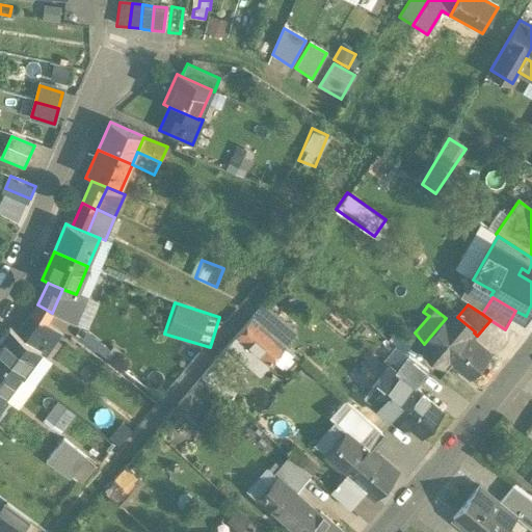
[(457,317),(451,312),(446,318),(424,344),(419,349),(443,369),(448,363),(470,381),(490,356),(473,341),(477,336),(474,333),(475,331),(457,317)]
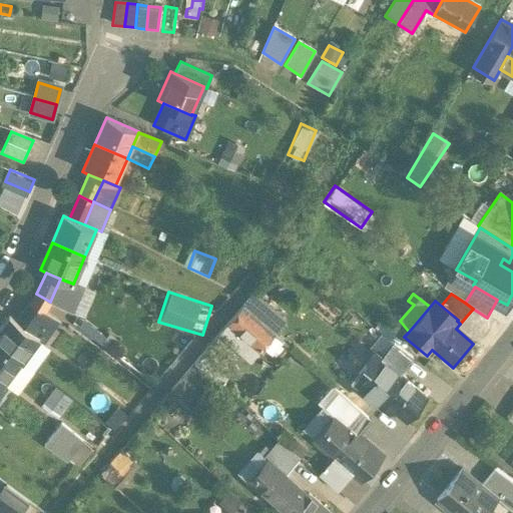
[(44,313),(30,304),(16,323),(38,340),(38,341),(41,343),(57,322),(44,313)]
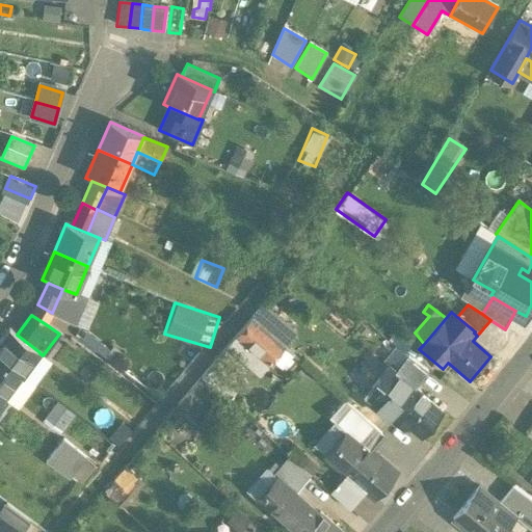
[(251,319),(237,335),(262,356),(275,340),(251,319)]
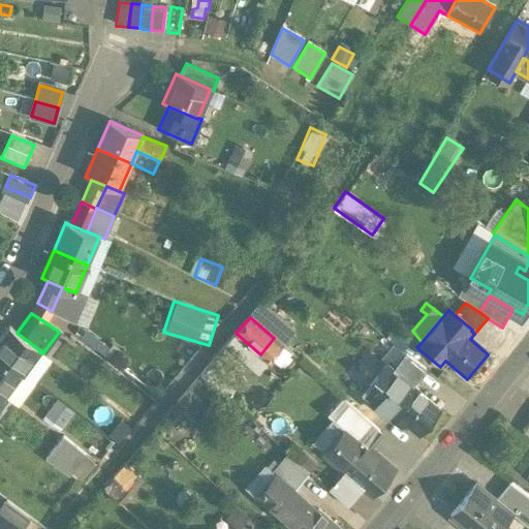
[(17,333),(9,327),(0,339),(0,359),(21,375),(39,351),(39,350),(17,333)]
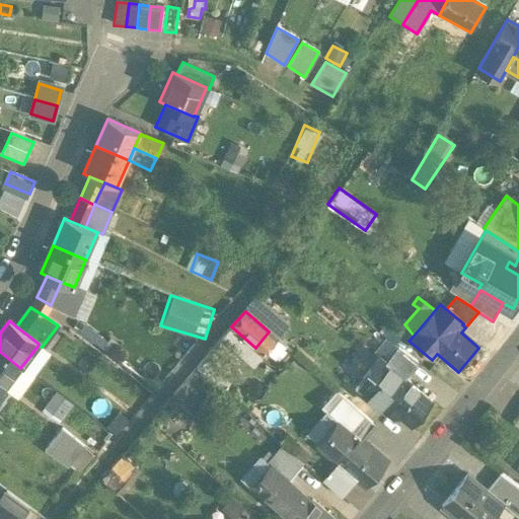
[(381,359),(392,369),(403,379),(411,371),(417,364),(393,345),(381,359)]
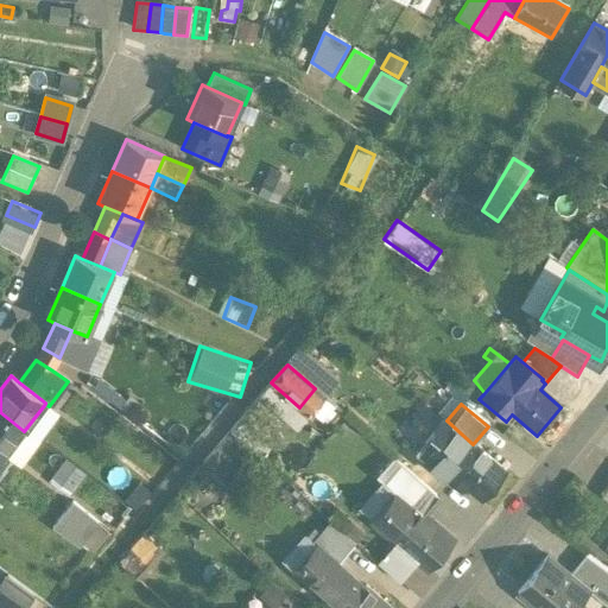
[(24,431),(0,412),(0,457),(2,460),(5,457),(24,431)]
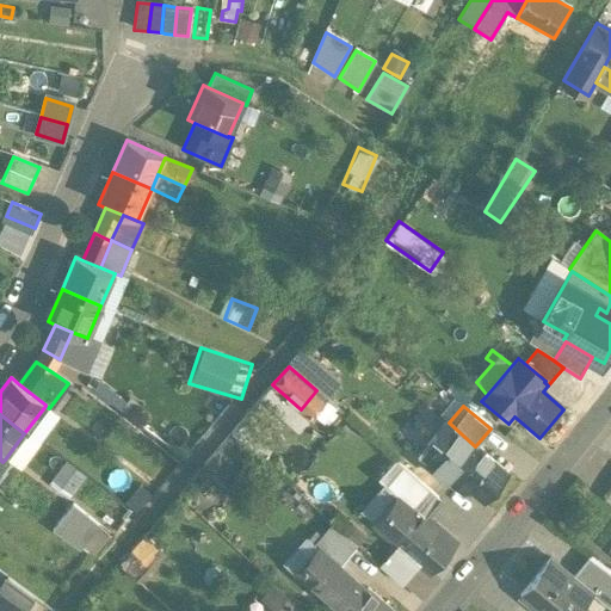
[(475,446),(462,434),(448,452),(468,469),(480,454),(481,455),(482,452),(475,446)]
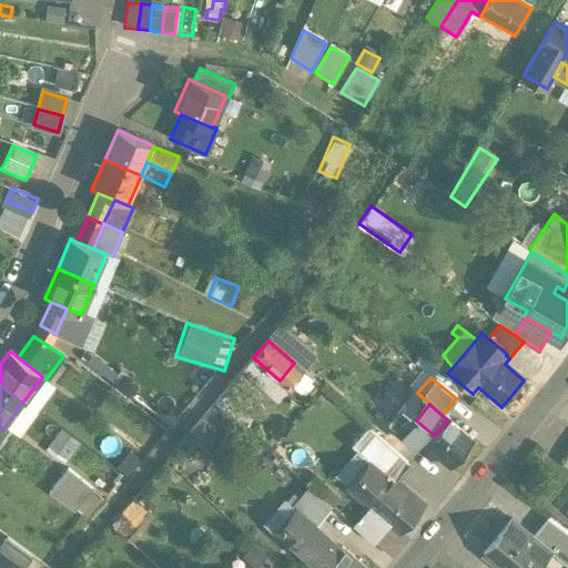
[(435,436),(416,421),(406,433),(424,448),(435,436)]
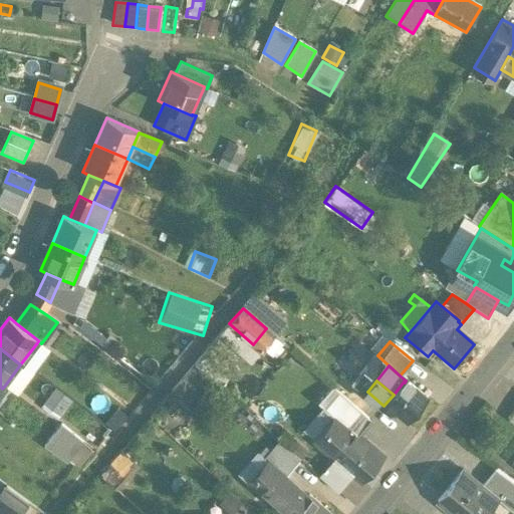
[(394,395),(383,406),(406,424),(425,401),(405,382),(404,381),(394,395)]
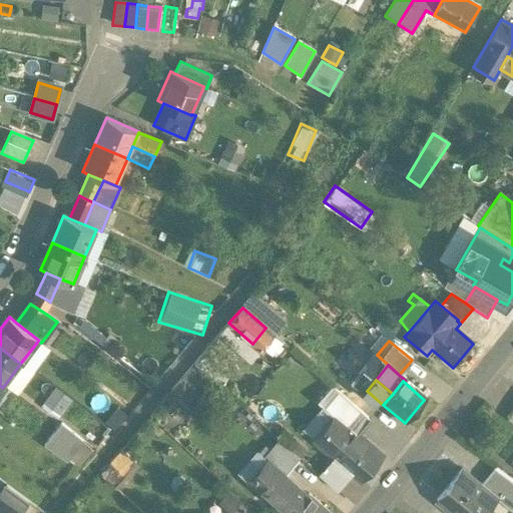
[(56,386),(41,406),(58,419),(73,400),(56,386)]
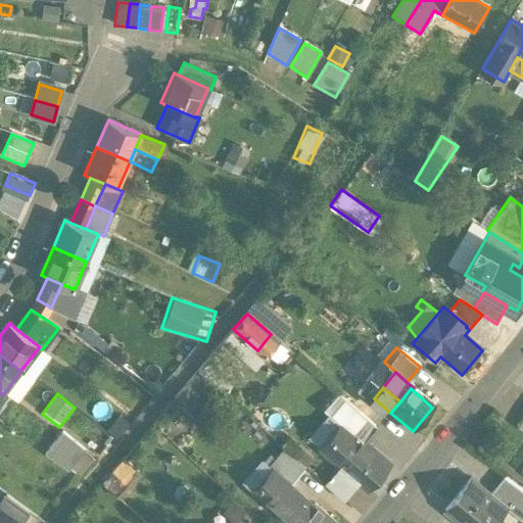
[(377,429),(338,394),(324,411),(329,415),(343,428),(344,427),(364,443),(371,435),(377,429)]
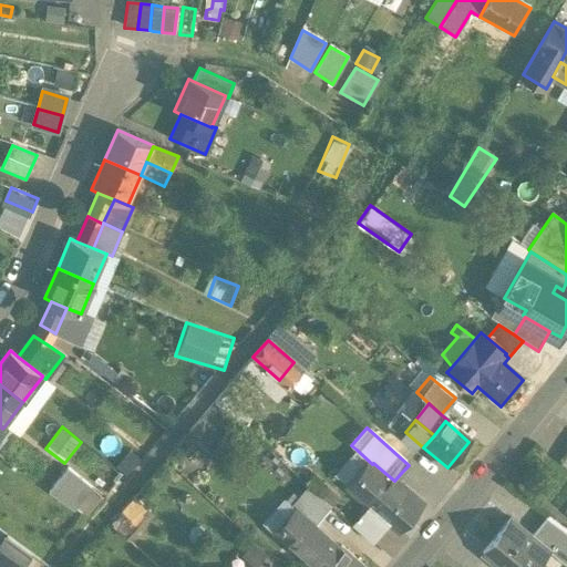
[(357,450),(334,476),(350,490),(372,464),(357,450)]
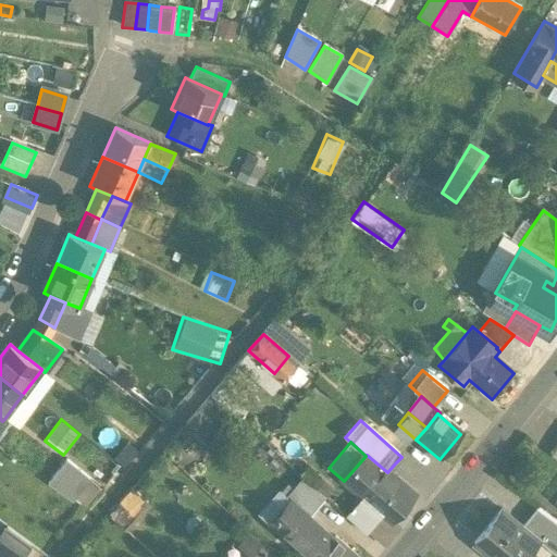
[(366,456),(344,481),(368,502),(390,475),(387,472),(367,455),(366,456)]
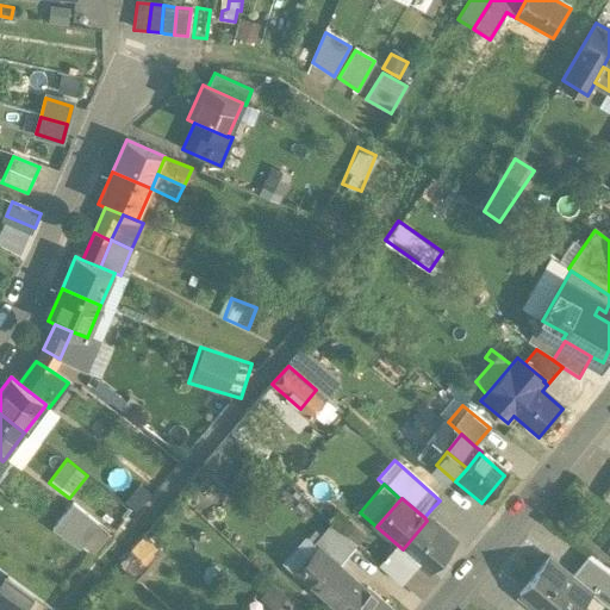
[(73,505),(53,531),(79,551),(99,527),(73,505)]
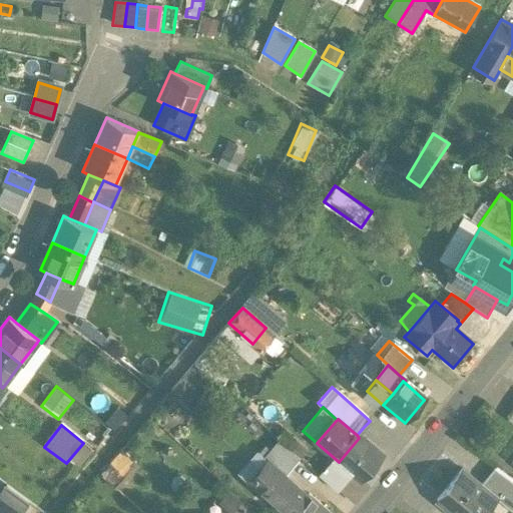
[(381,457),(359,438),(339,462),(360,481),(381,457)]
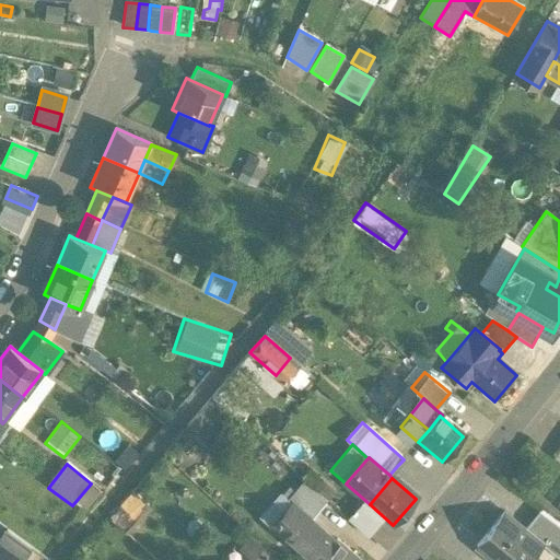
[(326,501),(304,481),(288,500),(293,504),(311,520),(319,508),(326,501)]
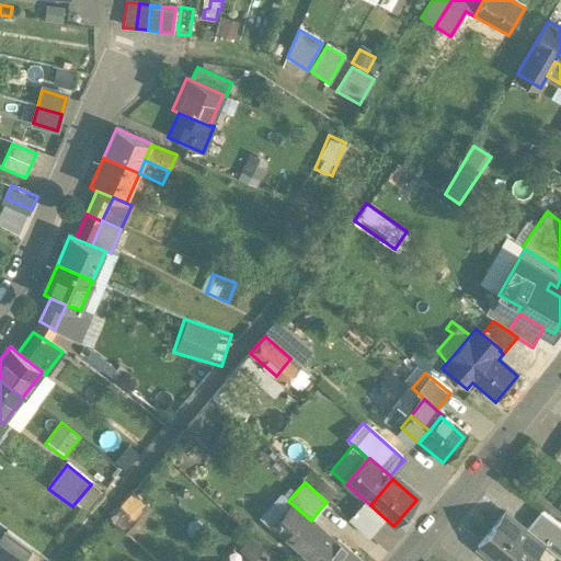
[(134,490),(110,515),(124,529),(148,504),(134,490)]
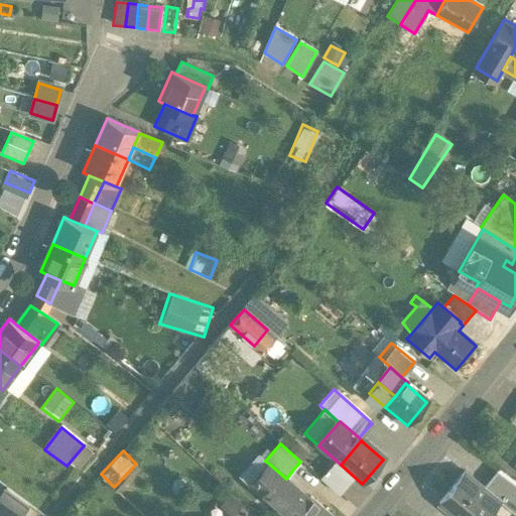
[(286,479),(270,465),(258,479),(257,478),(254,482),(255,483),(251,488),(282,515),(331,515),(309,497),(307,500),(288,483),(289,482),(286,479)]
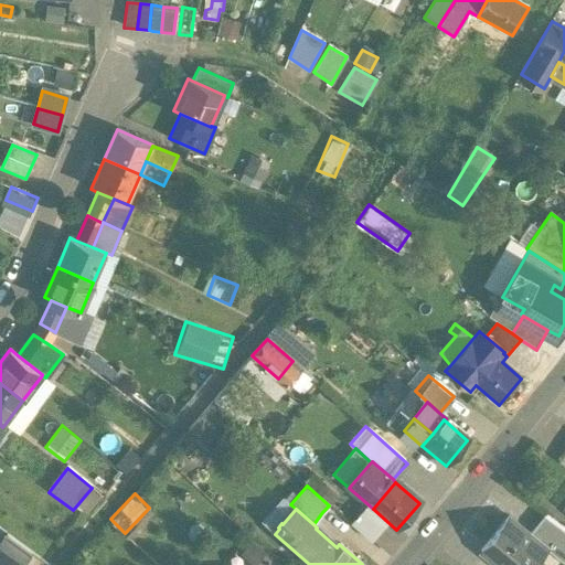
[(529,535),(509,518),(480,552),(496,564),(534,564),(546,551),(529,535)]
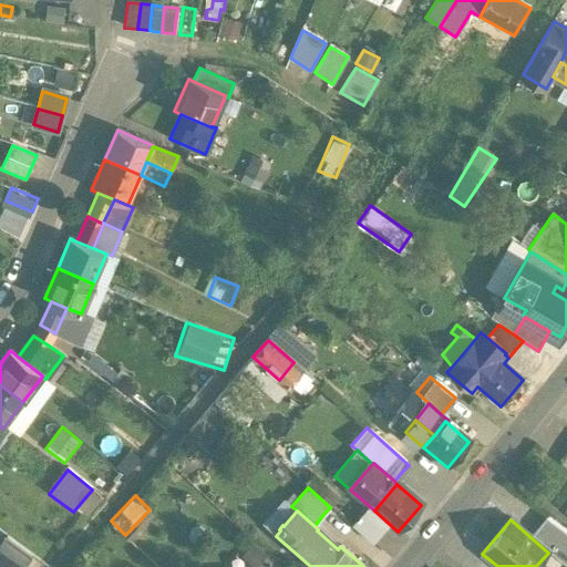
[(566,566),(566,534),(546,519),(539,527),(531,537),(548,553),(566,566)]
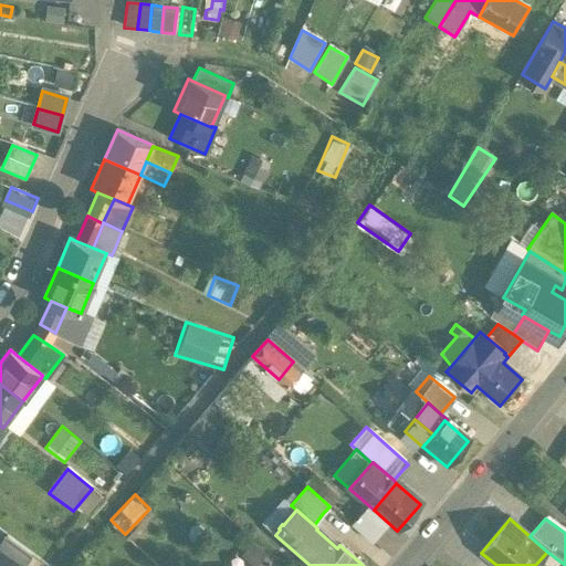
[(21,565),(30,554),(7,536),(0,545),(0,565),(21,565)]
